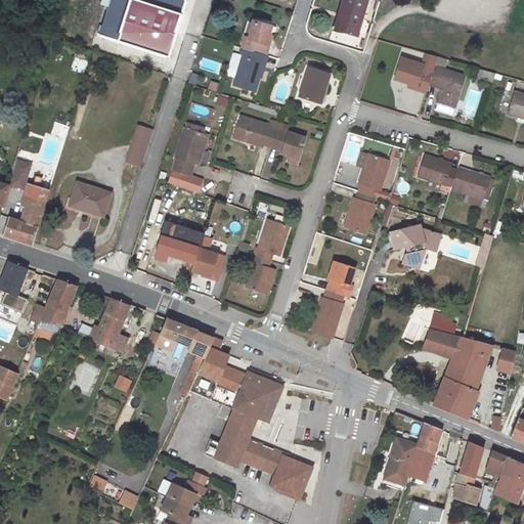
[(108,0),(107,5),(98,35),(167,56),(184,0),(158,0),(157,4),(144,0),(143,0),(108,0)]
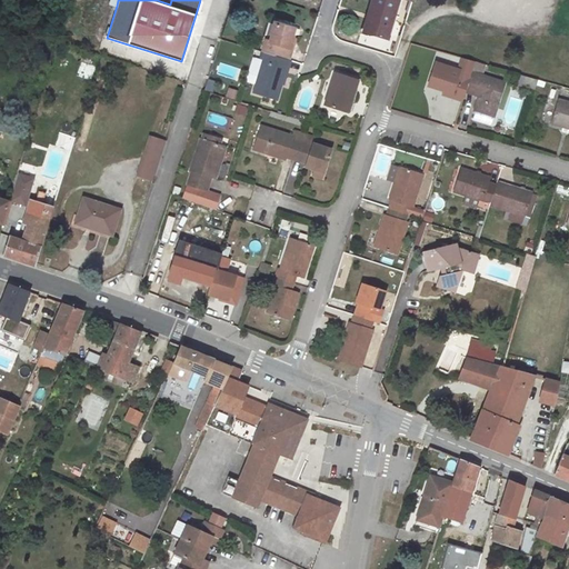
[(372,0),(368,17),(371,18),(366,37),(388,42),(399,1),(398,0),(397,0),(372,0)]
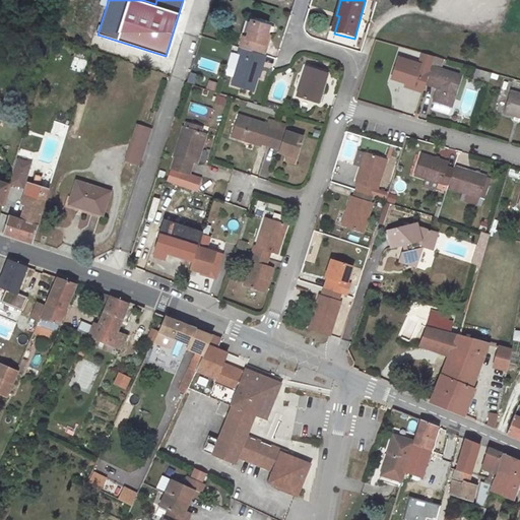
[(243,36),(239,47),(242,48),(262,54),(263,54),(267,42),(263,41),(266,31),(269,22),(252,17),(245,37),(243,36)]
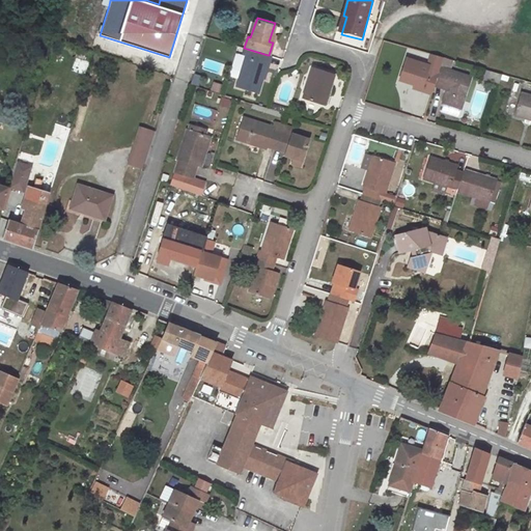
[(268,55),(247,49),(235,84),(256,90),(268,55)]
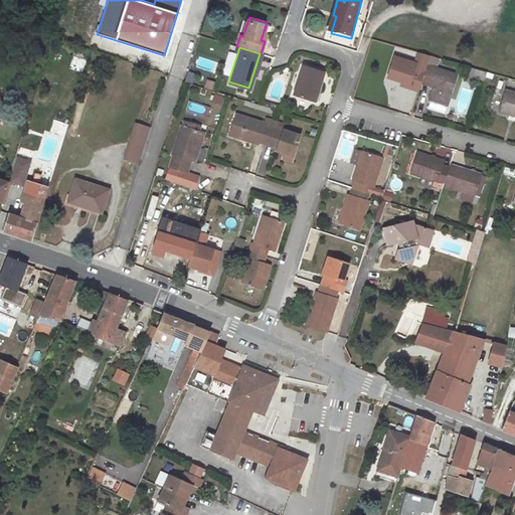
[(437,68),(440,58),(430,55),(426,64),(437,68)]
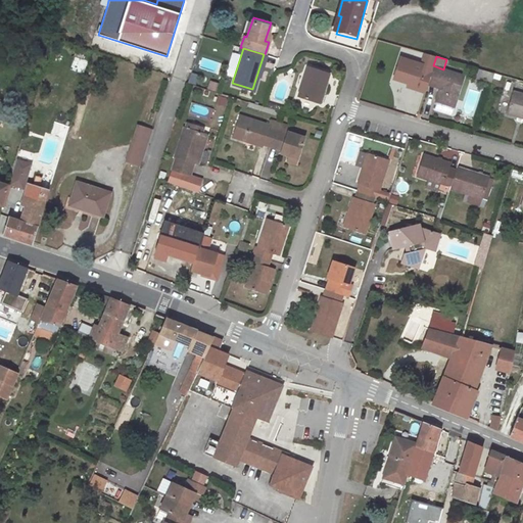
[(418,85),(416,89),(425,92),(428,84),(431,72),(423,69),(425,64),(399,57),(393,77),(418,85)]
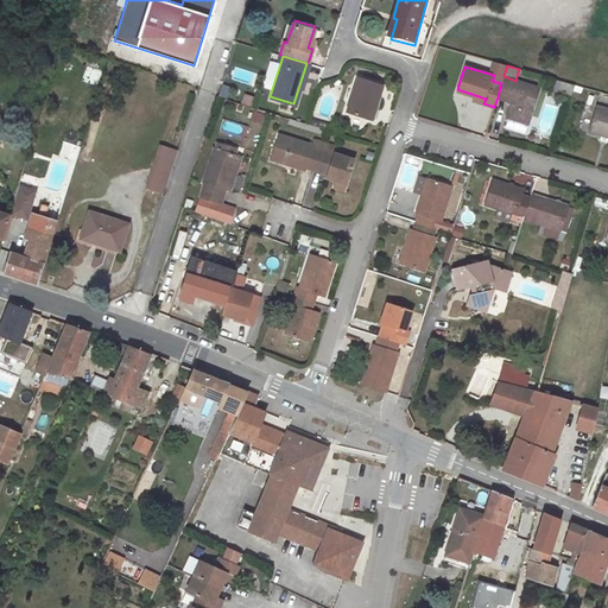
[(515,81),(504,76),(501,83),(498,97),(511,101),(506,116),(513,119),(526,122),(537,87),(515,81)]
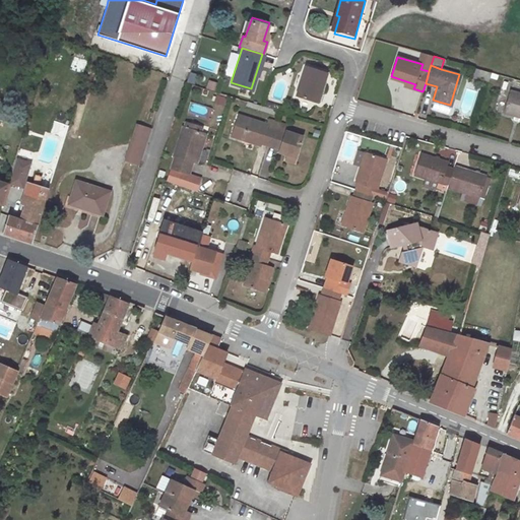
[(326,73),(306,67),(296,95),(319,104),(323,89),(321,89),(326,73)]
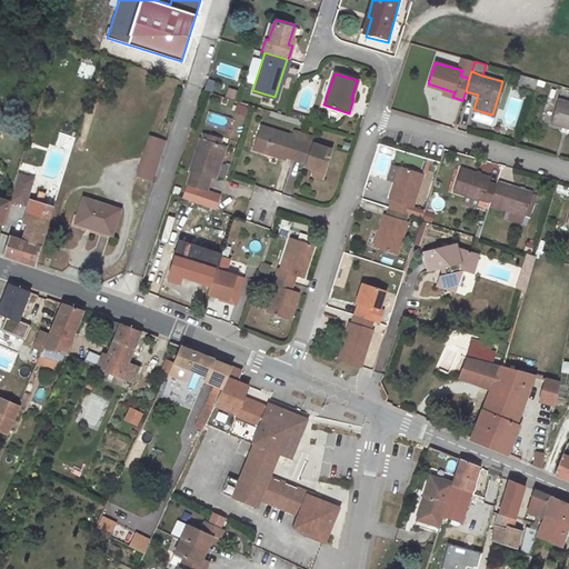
[(525,75),(521,83),(535,87),(538,78),(525,75)]
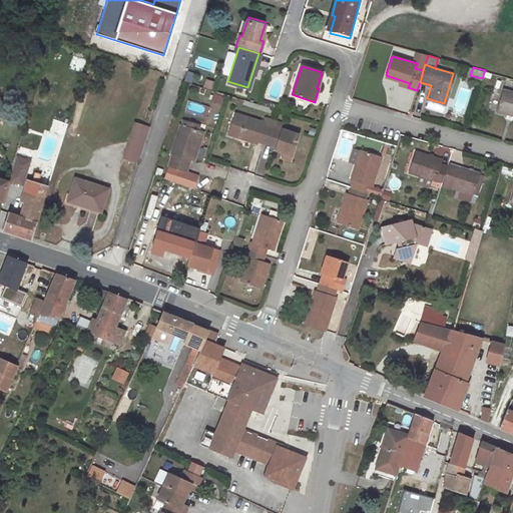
[(410,83),(386,75),(385,80),(408,87),(410,83)]
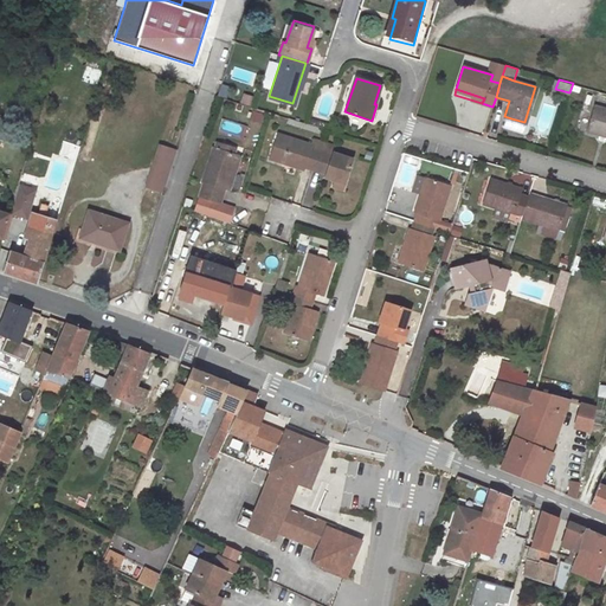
[(240,103),(250,105),(253,96),(243,92),(240,103)]
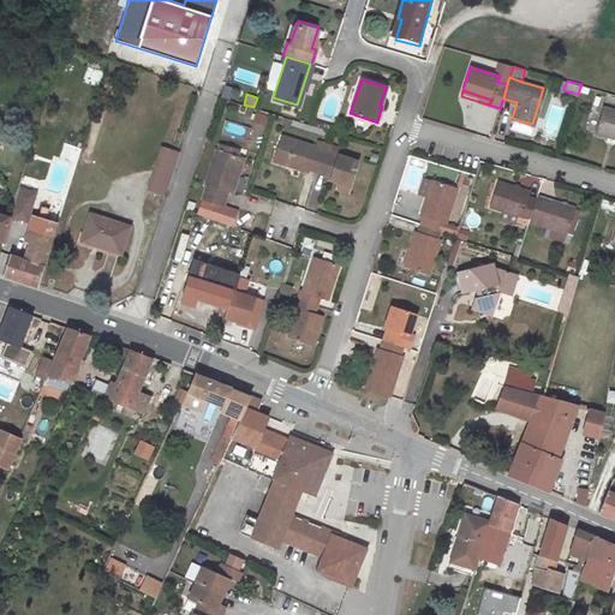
[(614,109),(603,107),(596,132),(614,138),(614,109)]
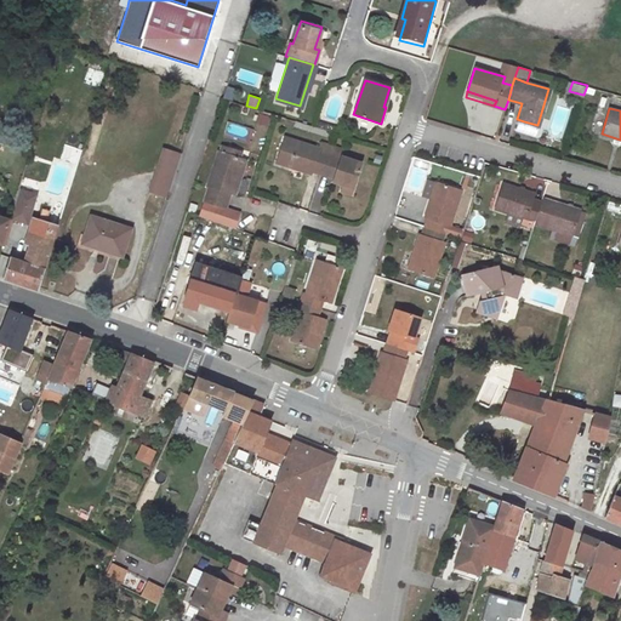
[(256,124),(267,127),(271,117),(260,113),(256,124)]
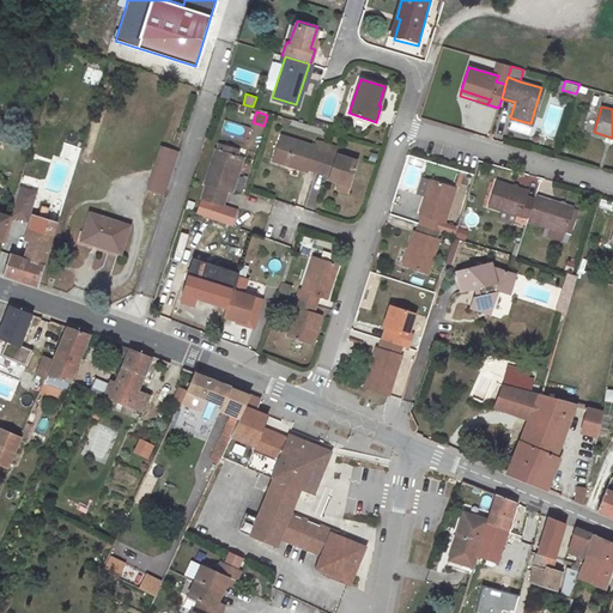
[(311,125),(291,119),(289,125),(322,134),(323,128),(311,125)]
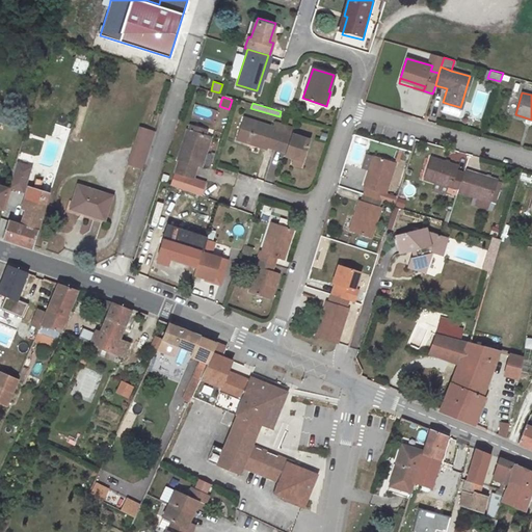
[(281,111),(284,112),(285,108),(271,104),(270,108),(281,111)]
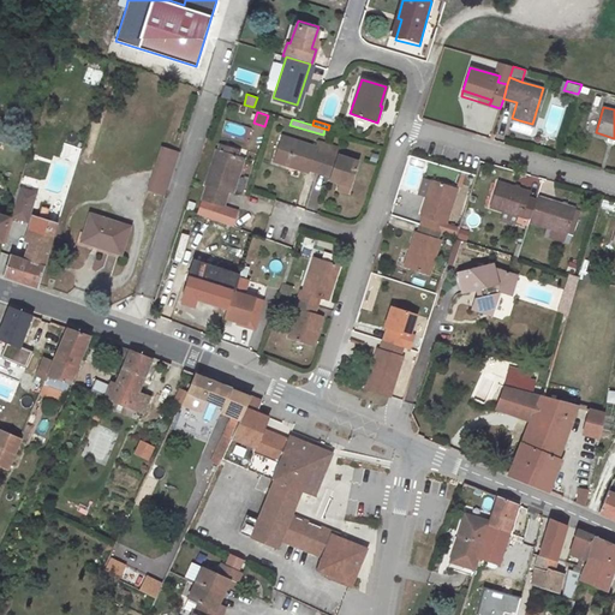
[(529,135),(532,124),(519,120),(515,130),(529,135)]
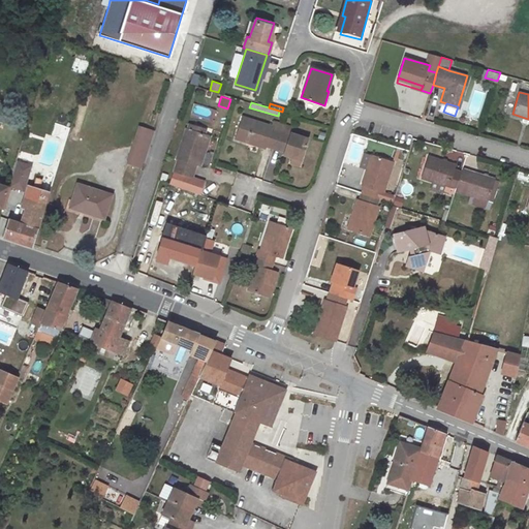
[(273,148),(280,123),(272,120),(270,126),(241,118),(234,138),(263,148),(263,145),(273,148)]
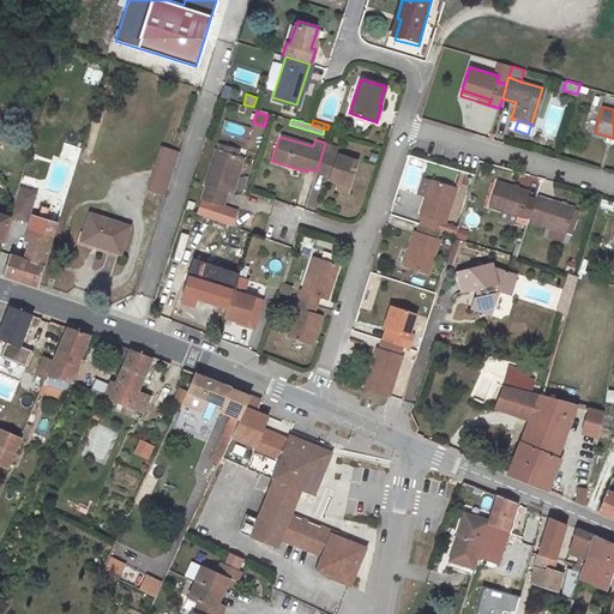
[(220,143),(218,149),(235,155),(238,148),(220,143)]
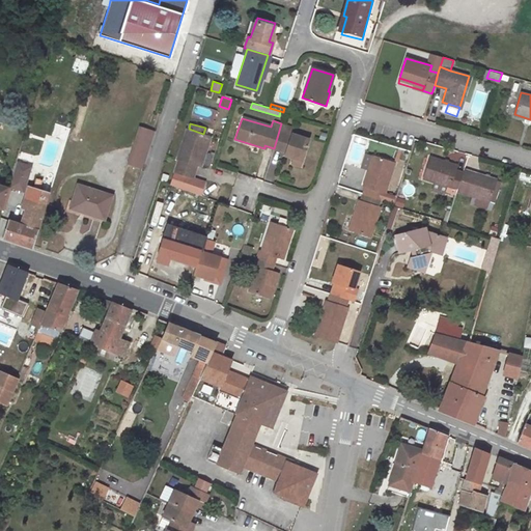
[(292,127),(281,123),(274,148),(284,151),(282,156),(291,159),(301,161),(308,139),(290,134),(292,127)]
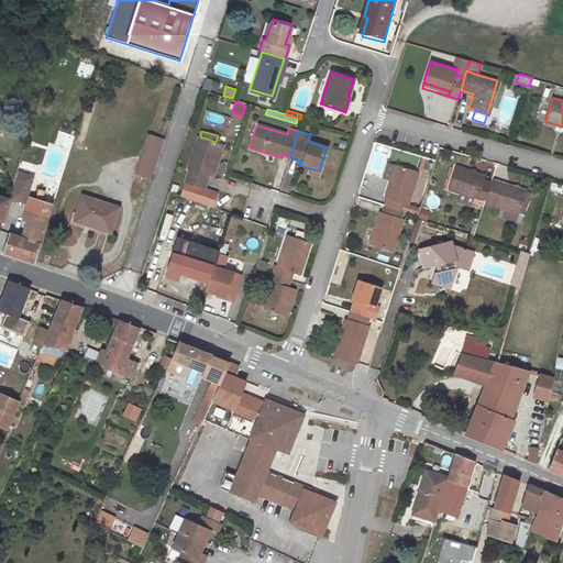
[(150,178),(162,139),(150,135),(138,174),(150,178)]
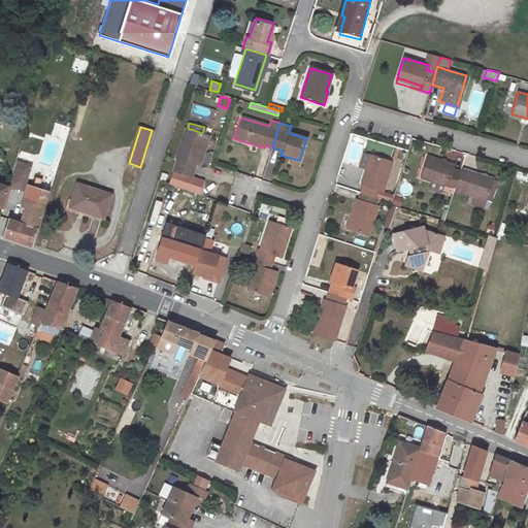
[(188,128),(186,128),(175,157),(177,158),(173,170),(190,175),(194,163),(196,163),(206,134),(202,133),(188,128)]
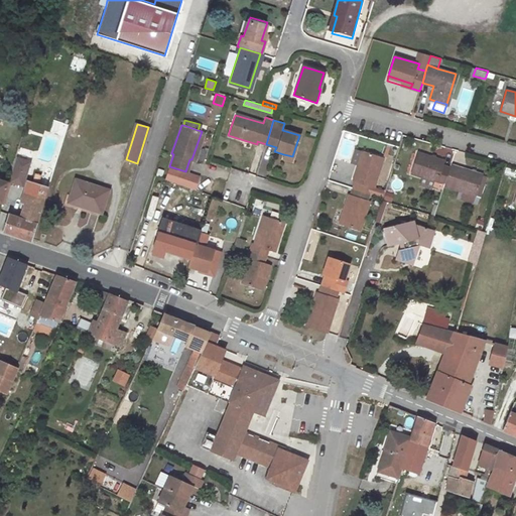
[(150,128),(148,127),(137,163),(139,164),(150,128)]
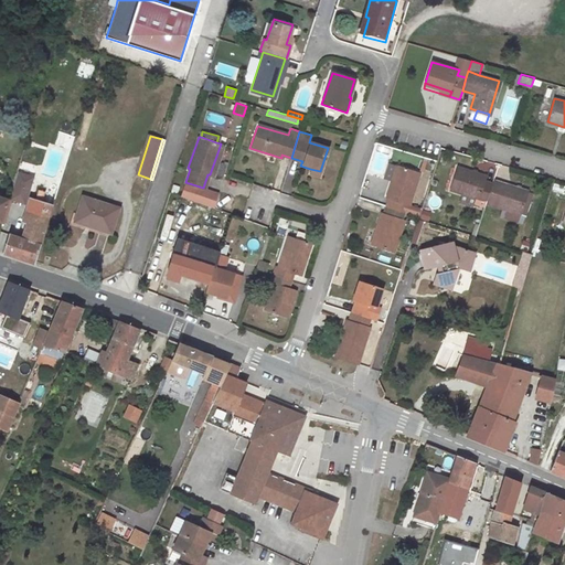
[(224,145),(221,144),(210,174),(213,176),(224,145)]
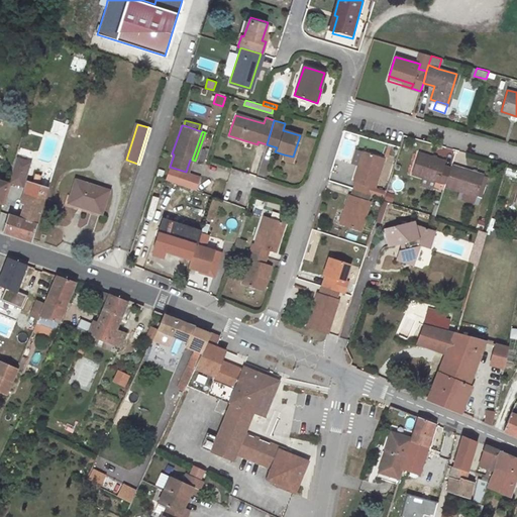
[(355,179),(353,189),(367,194),(371,183),(373,185),(382,157),(363,150),(353,179),(355,179)]
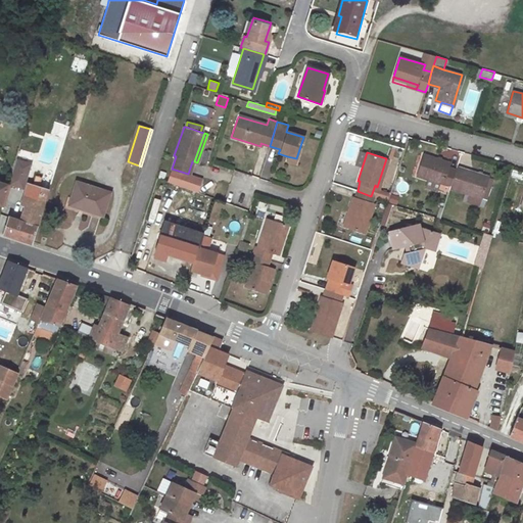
[(452,187),(457,172),(449,170),(450,164),(425,155),(418,176),(430,180),(442,184),(452,187)]
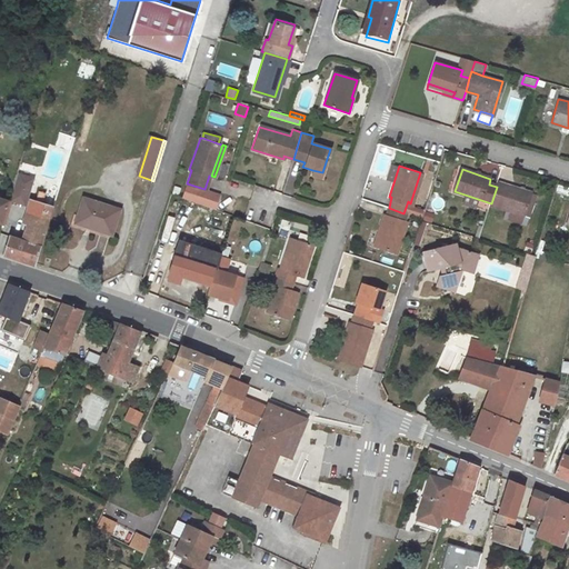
[(322,172),(312,170),(311,177),(321,179),(322,172)]
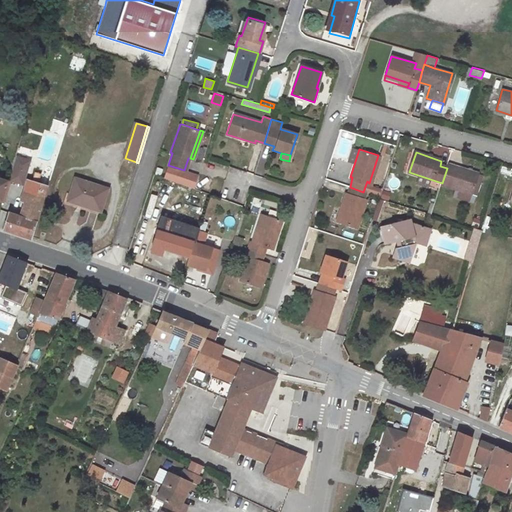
[(29,160),(17,156),(15,163),(27,166),(29,160)]
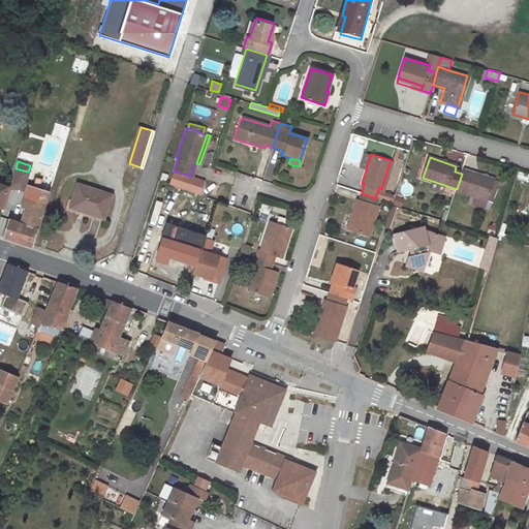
[(28,172),(16,168),(13,175),(27,179),(28,172)]
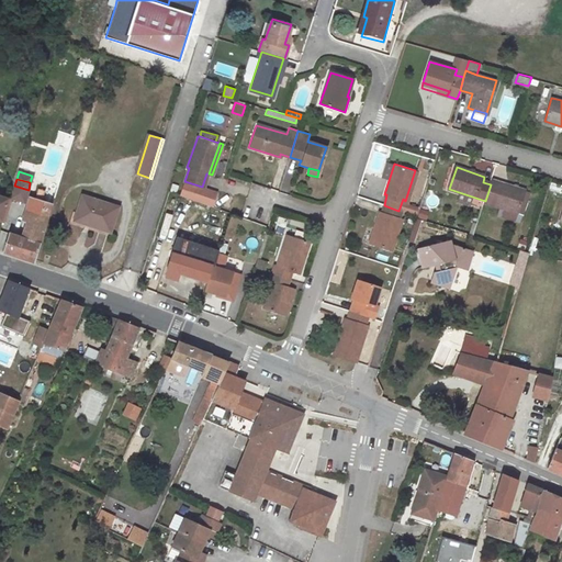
[(516,223),(519,215),(526,192),(499,183),(498,184),(492,182),(491,184),(485,201),(484,204),(502,210),(498,217),(516,223)]
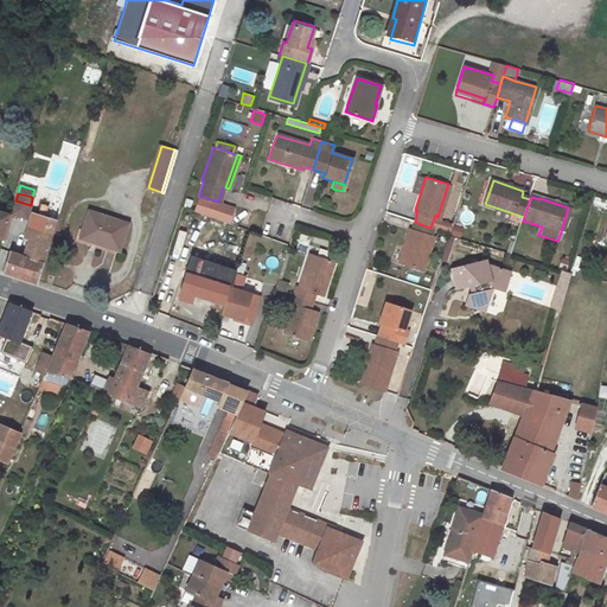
[(26,218),(31,205),(16,200),(12,215),(26,218)]
